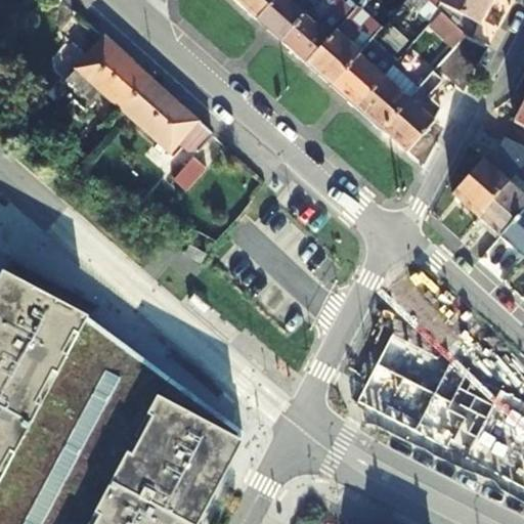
[(233,0),(256,19),(272,0),(233,0)]
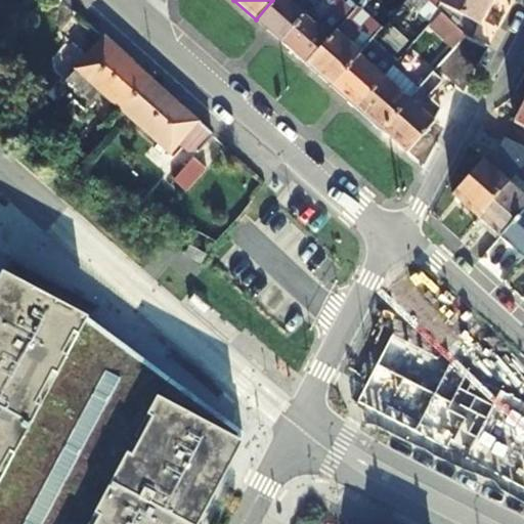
[(272,0),(256,19),(280,41),(312,5),(311,4),(310,5),(304,0),(272,0)]
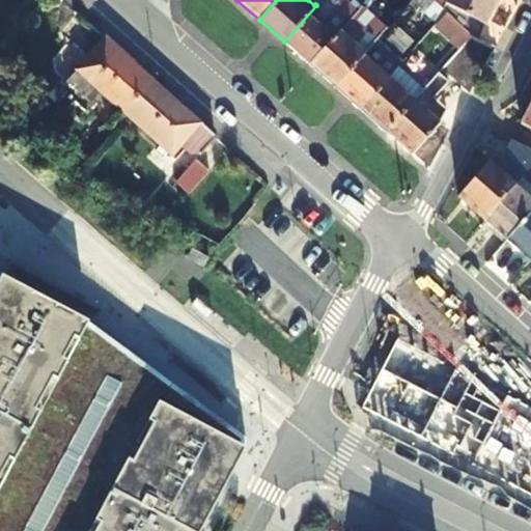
[(350,0),(339,12),(350,21),(365,4),(367,0),(350,0)]
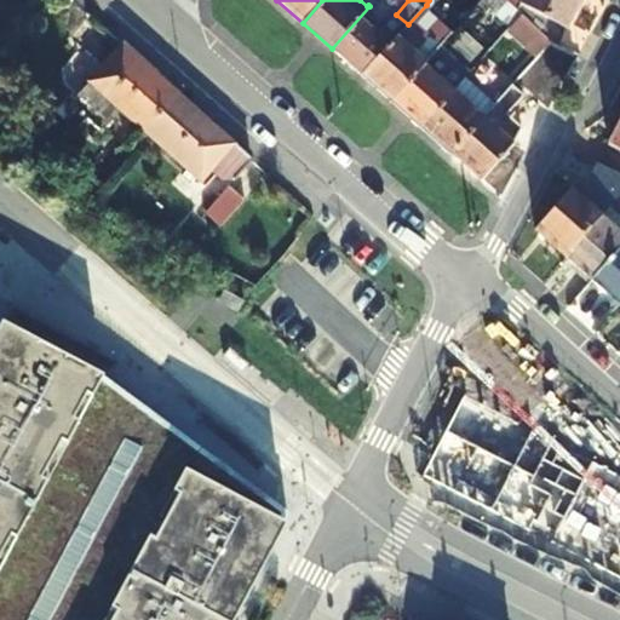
[(503,0),(520,15),(527,21),(550,41),(551,42),(556,45),(578,0),(503,0)]
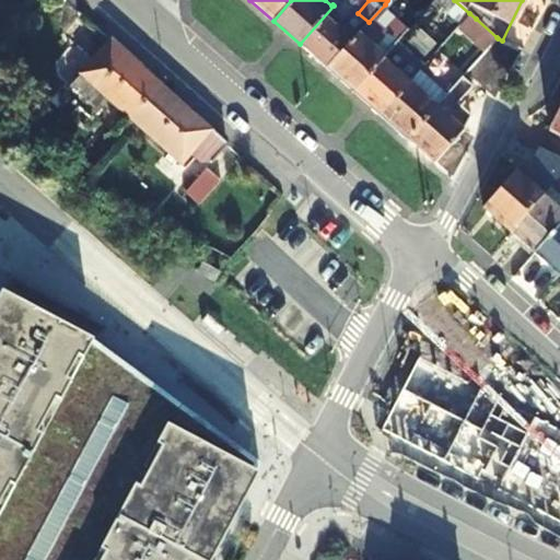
[(369,22),(352,42),(327,69),(353,92),(392,47),(409,27),(385,4),(369,22)]
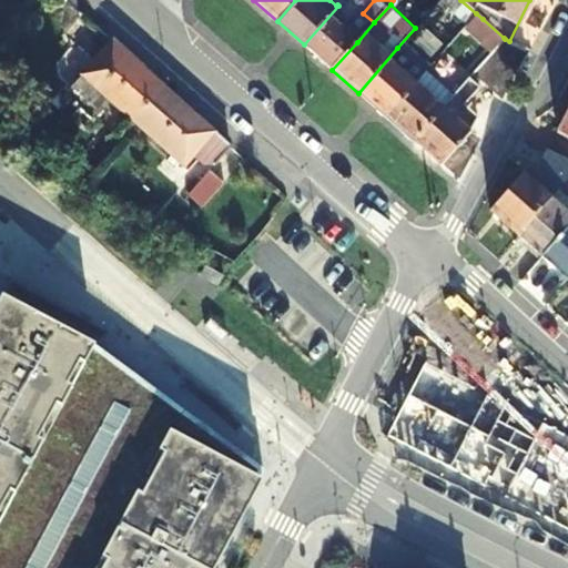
[(304,44),(332,70),(357,42),(347,32),(356,22),(338,6),(304,44)]
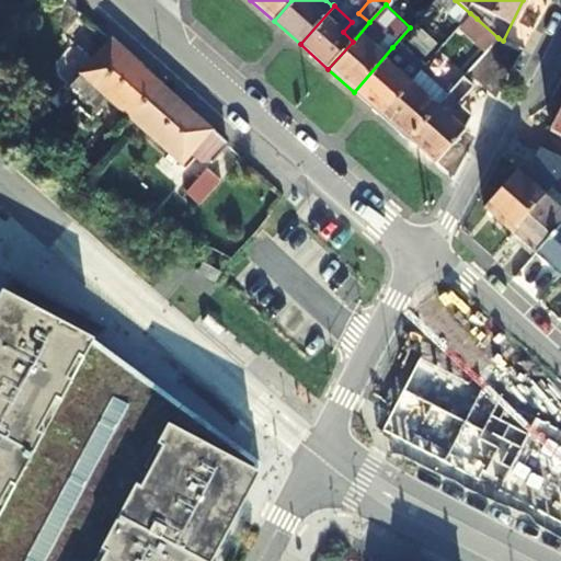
[(497,37),(477,19),(469,30),(490,48),(497,37)]
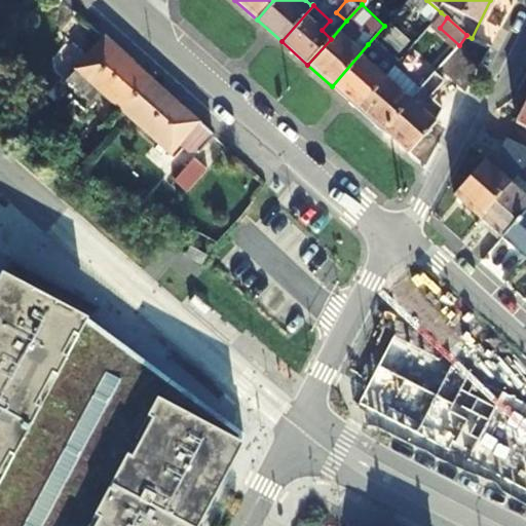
[(368,44),(393,68),(408,49),(410,48),(384,26),(368,44)]
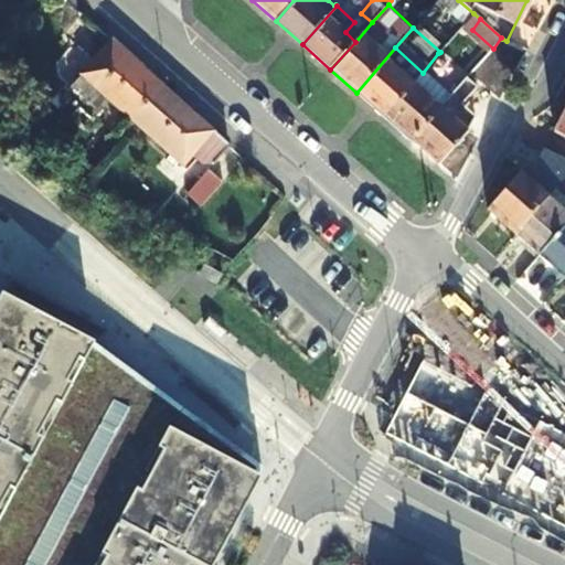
[(161,85),(110,40),(76,80),(106,105),(110,102),(130,119),(161,85)]
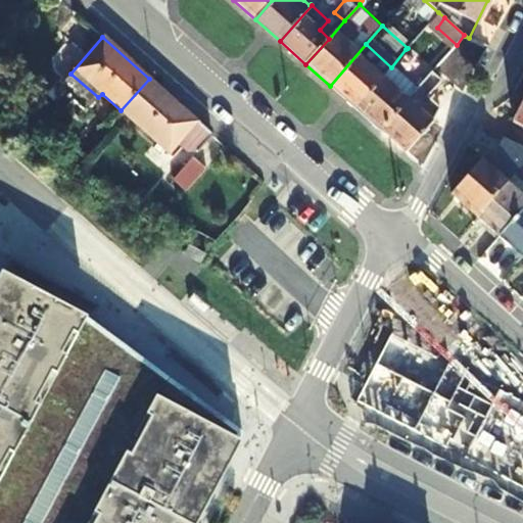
[(330,86),(355,108),(391,67),(366,44),(330,86)]
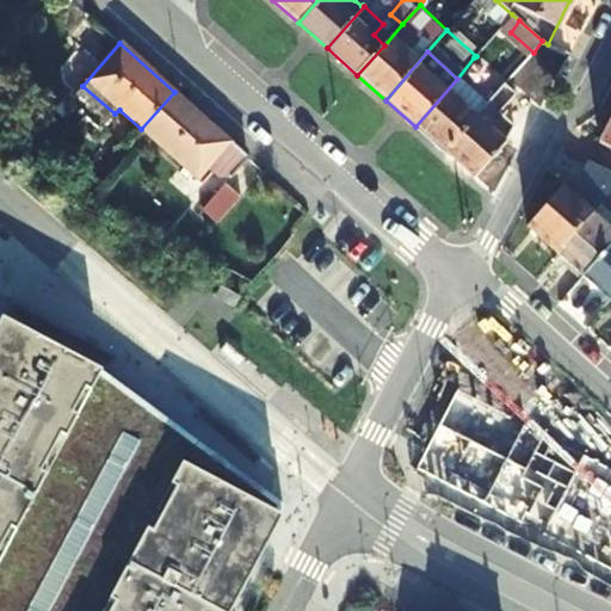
[(457,79),(486,105),(503,86),(474,57),(457,79)]
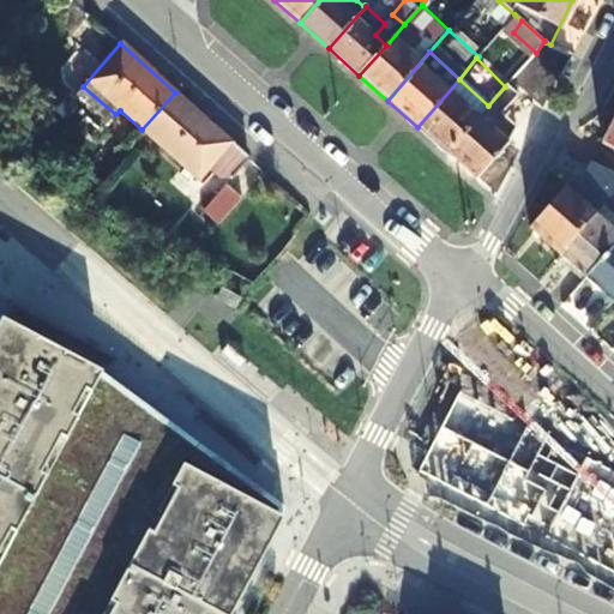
[(417,127),(446,152),(449,150),(488,106),(459,79),(417,127)]
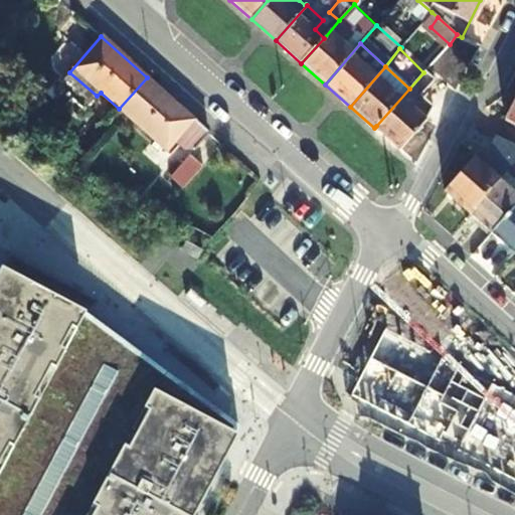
[(374,128),(398,151),(424,120),(423,117),(432,109),(419,97),(433,80),(424,72),(423,72),(409,89),(376,126),(374,128)]
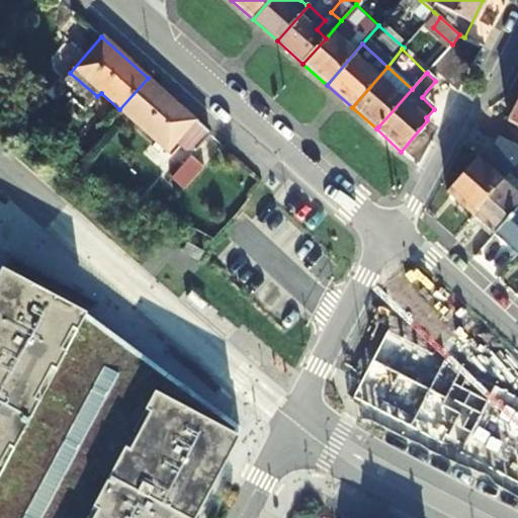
[(148,78),(119,109),(168,152),(177,143),(186,153),(194,152),(210,134),(148,78)]
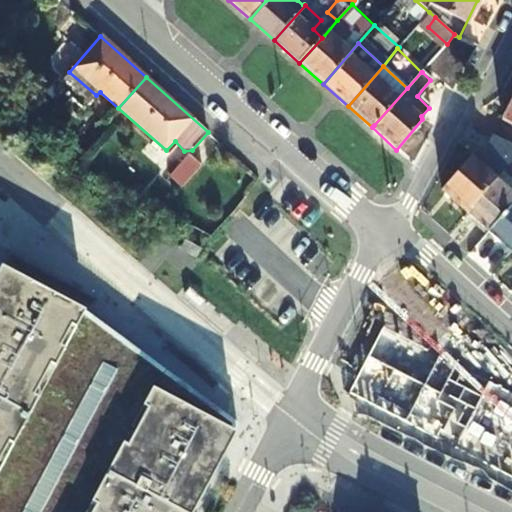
[(511,95),(502,116),(511,121),(511,95)]
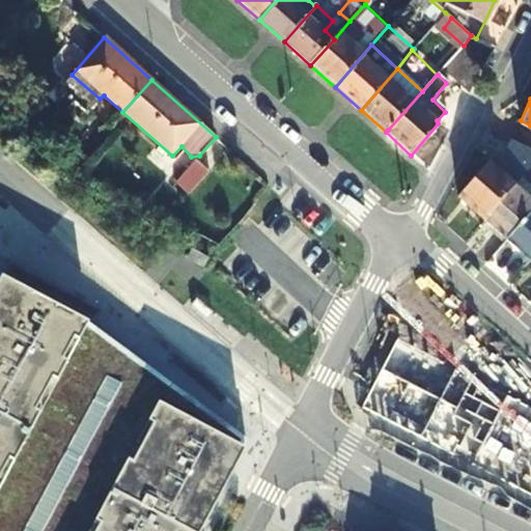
[(530,166),(530,149),(512,140),(498,171),(488,162),(457,196),(484,220),(513,186),(530,166)]
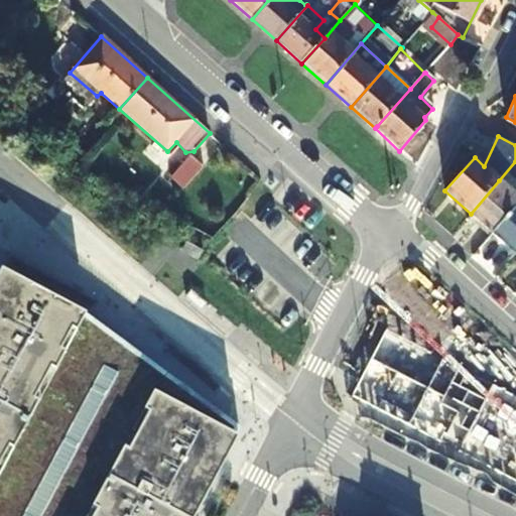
[(190,154),(171,176),(182,185),(184,186),(204,165),(190,154)]
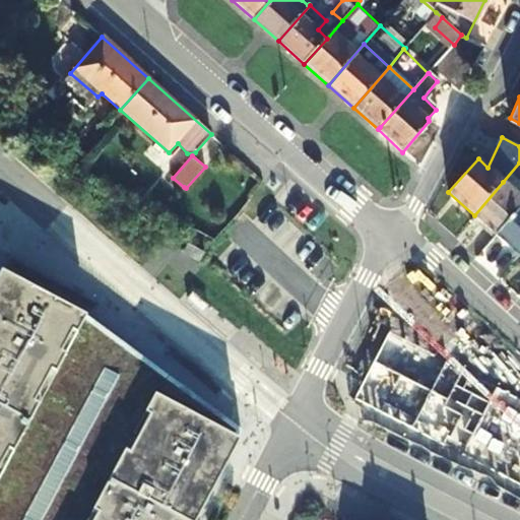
[(474,215),(496,235),(519,207),(519,197),(503,182),(474,215)]
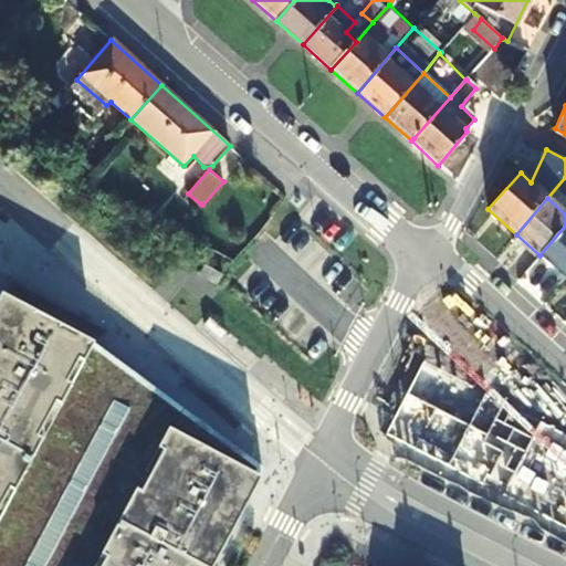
[(565,226),(540,255),(563,275),(565,271),(565,226)]
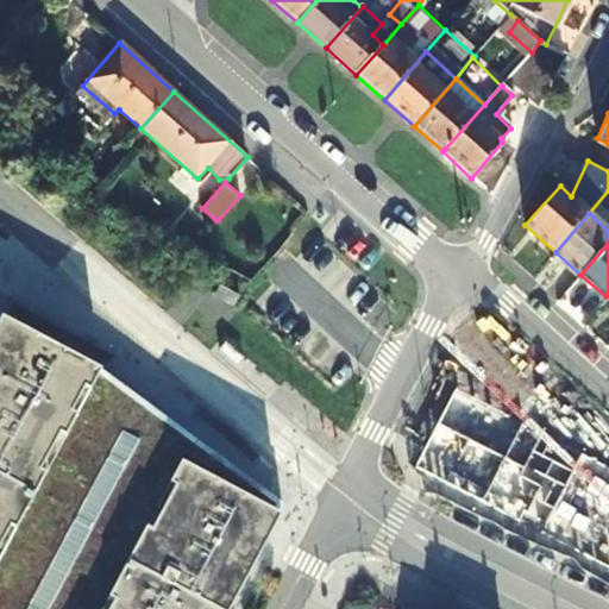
[(0,608),(226,608),(282,504),(102,371),(5,320),(0,328),(0,608)]
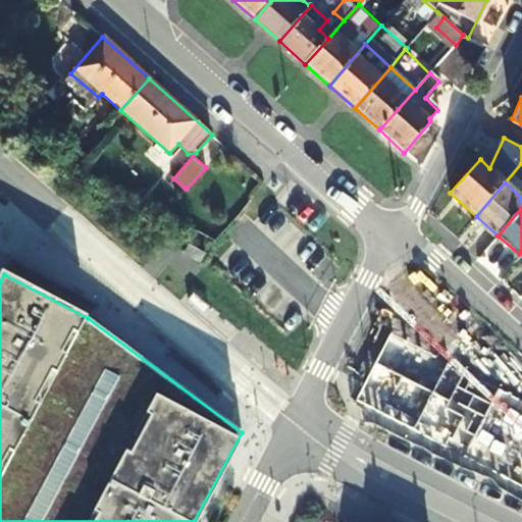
[(521,397),(388,331),(355,399),(521,485),(521,397)]
